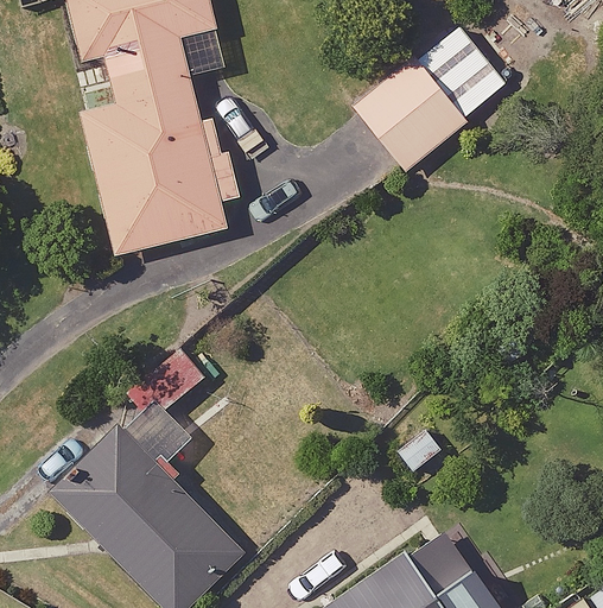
[(76,112),(114,257),(227,227),(179,40),(215,31),(205,0),(61,0),(77,62),(100,56),(112,102),(76,112)]
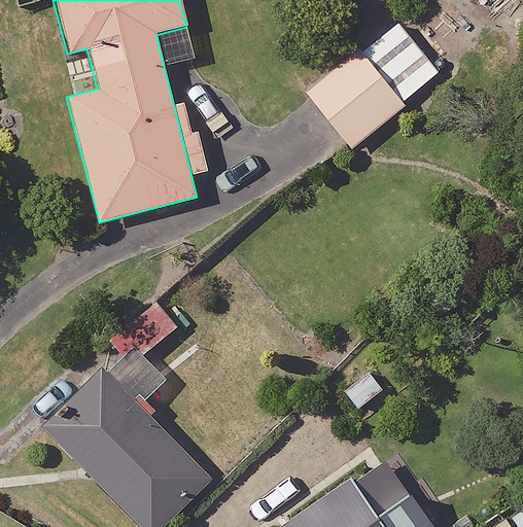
[(356,47),(304,91),(351,148),(441,75),(398,23),(361,54),(356,47)]
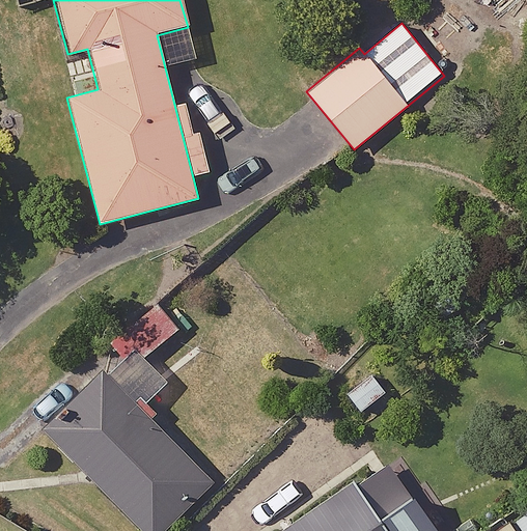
[(178,329),(158,305),(111,345),(133,369),(178,329)]
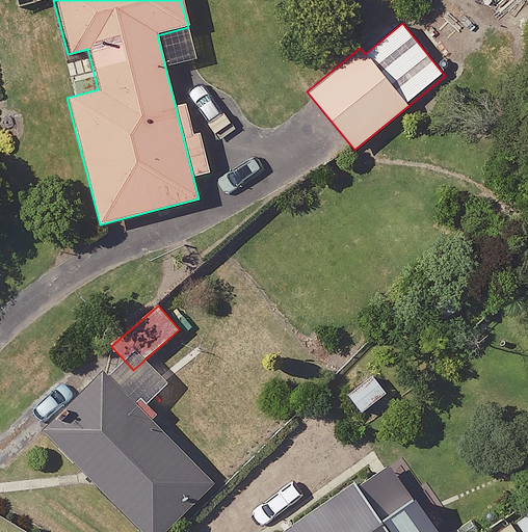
[(164,531),(215,480),(103,372),(40,437),(137,531),(164,531)]
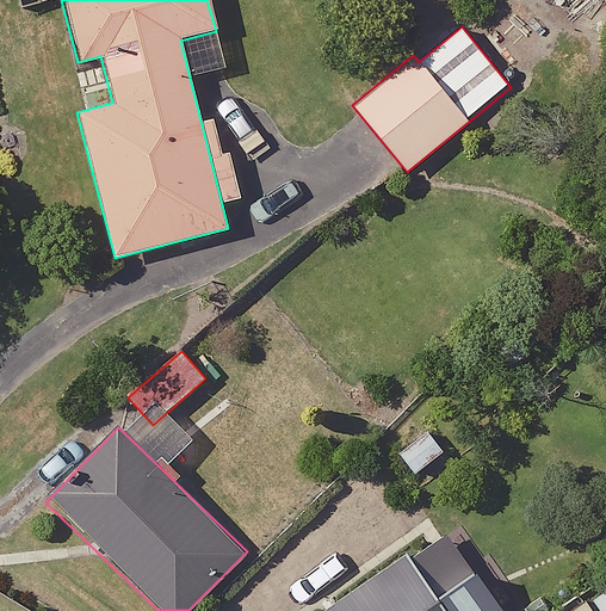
[(441,454),(425,432),(396,454),(413,475),(441,454)]
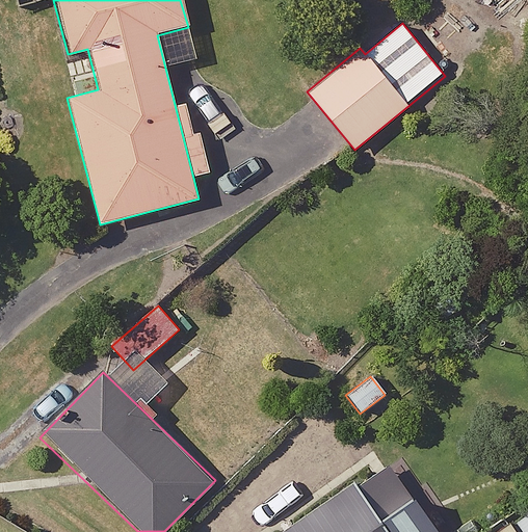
[(438,531),(392,461),(282,531),(438,531)]
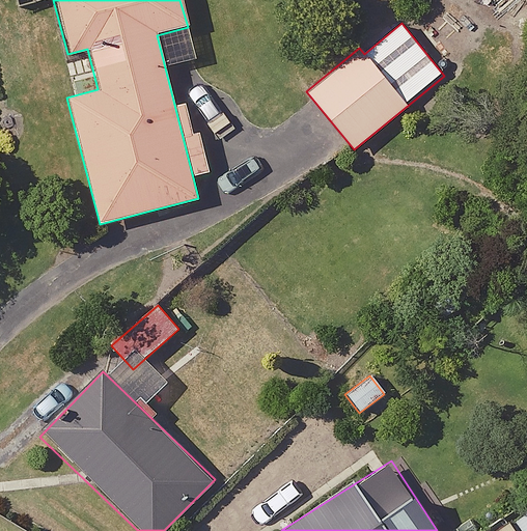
All buildings are outlined.
